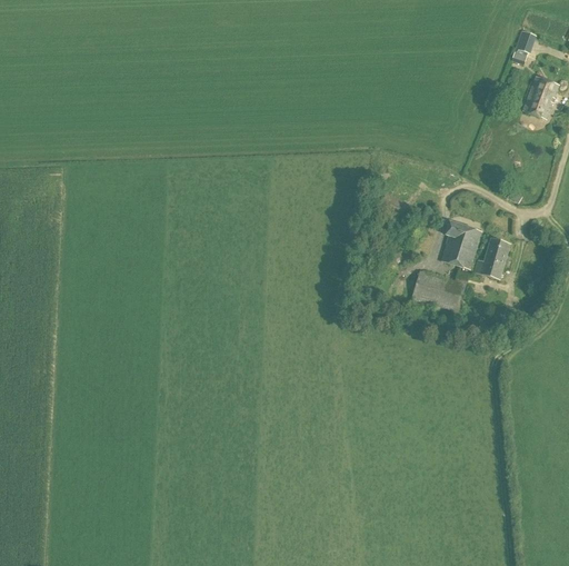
[(530,52),(536,35),(521,29),(511,59),(512,59),(522,63),(523,63),(528,51),(530,52)]
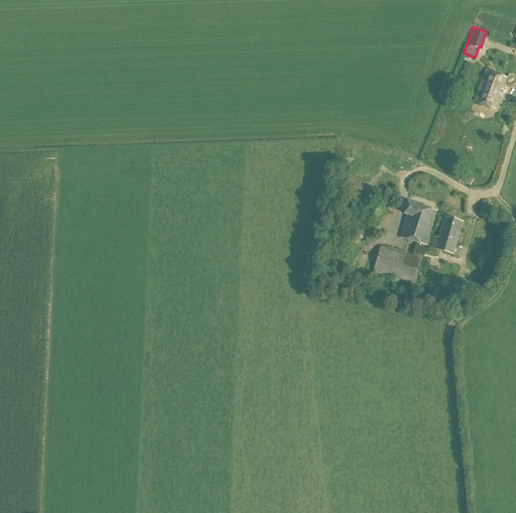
[(495,107),(507,76),(487,68),(475,99),(495,107)]
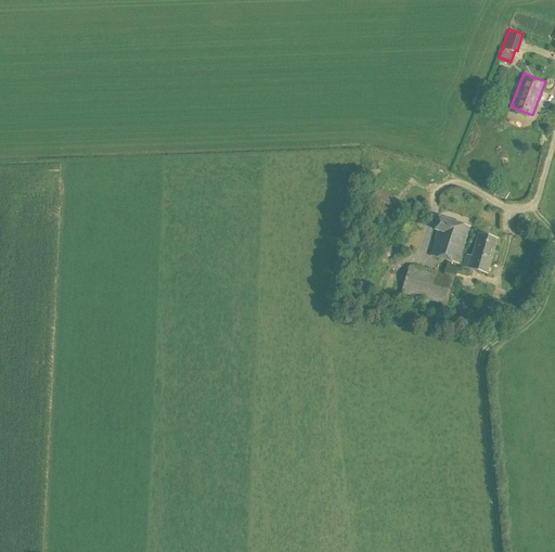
[(501,184),(495,191),(505,197),(510,191),(501,184)]
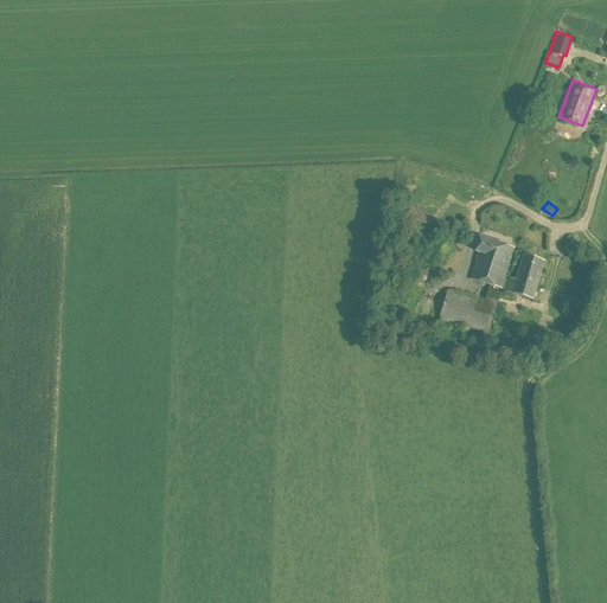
[(502,286),(513,244),(479,235),(475,249),(479,249),(471,276),(502,286)]
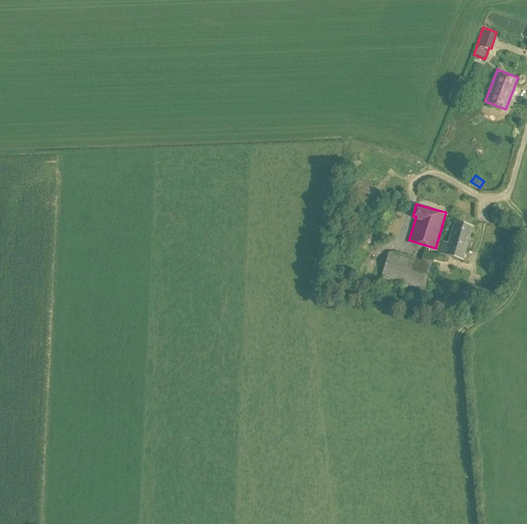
[(462,258),(472,224),(454,219),(448,241),(443,239),(440,251),(462,258)]
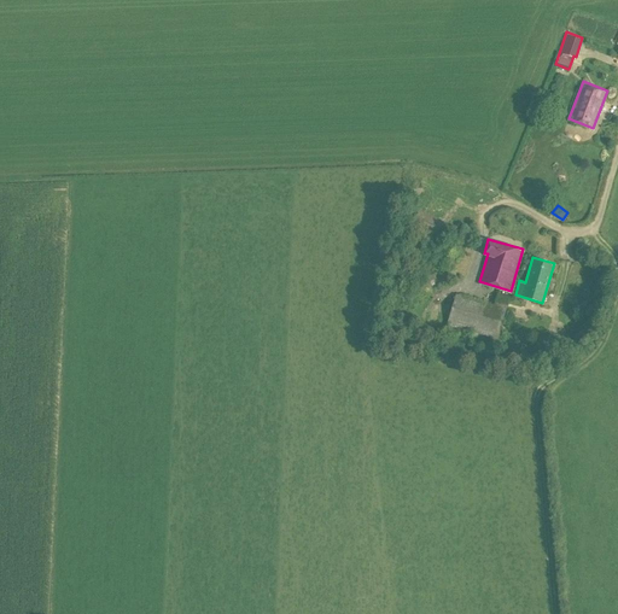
[(497,337),(509,294),(496,291),(494,303),(455,292),(444,329),(467,335),(468,333),(477,335),(478,331),(497,337)]
